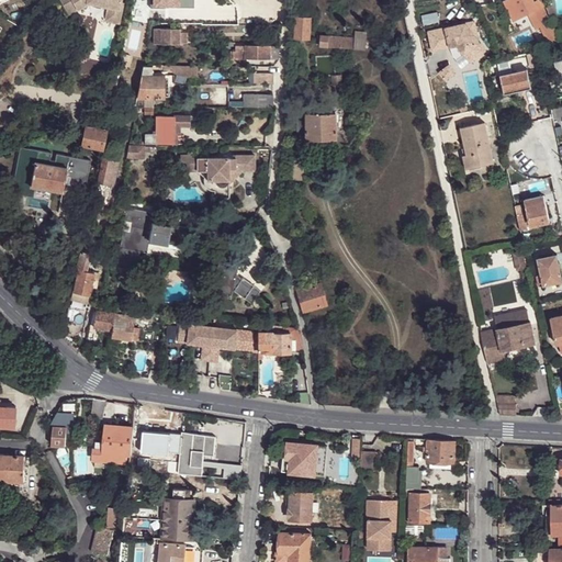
[(17,30),(18,31),(33,9),(42,0),(26,0),(25,2),(22,0),(17,8),(19,10),(9,23),(9,24),(17,30)]
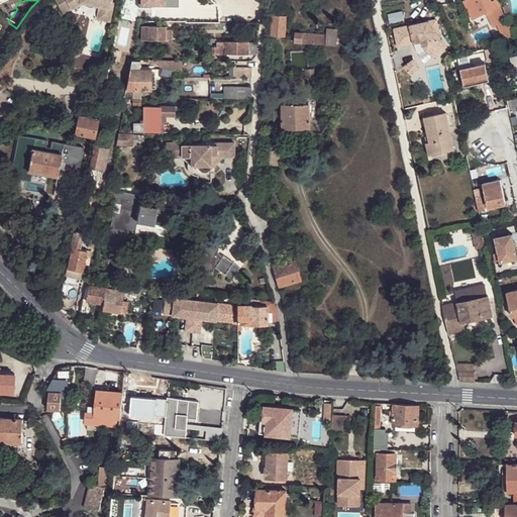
[(72,6),(68,0),(57,0),(63,11),(72,6)]
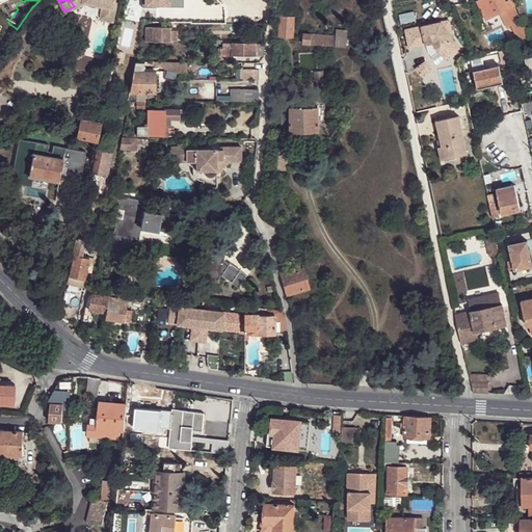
[(70,0),(74,6),(83,1),(83,0),(84,0),(103,4),(100,17),(113,20),(116,4),(113,4),(114,0),(70,0)]
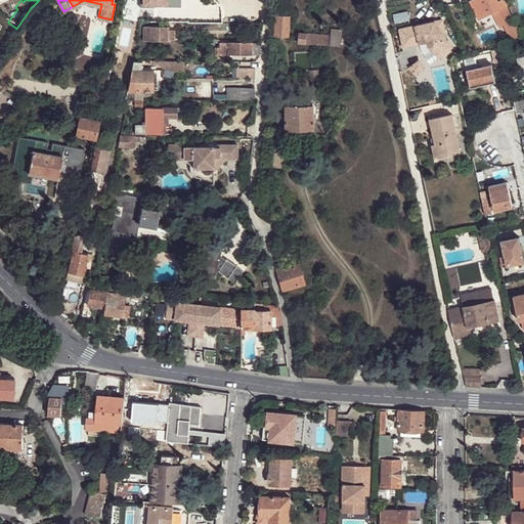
[(494,8),(497,6),(495,2),(495,1),(494,0),(480,0),(472,4),(482,22),(493,15),(496,13),(494,8)]
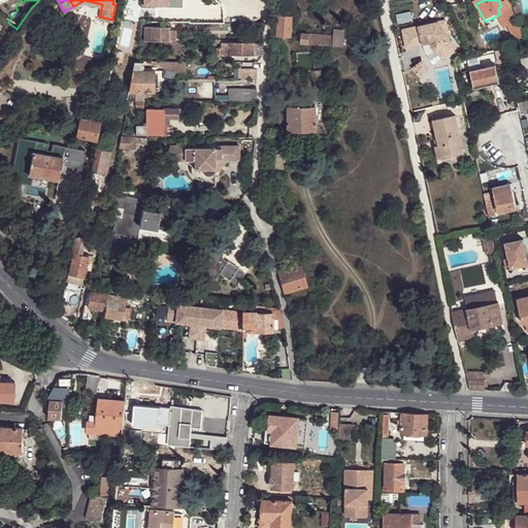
[(508,3),(501,6),(498,8),(500,13),(501,15),(503,15),(509,28),(519,46),(527,43),(527,39),(524,30),(519,25),(508,3)]
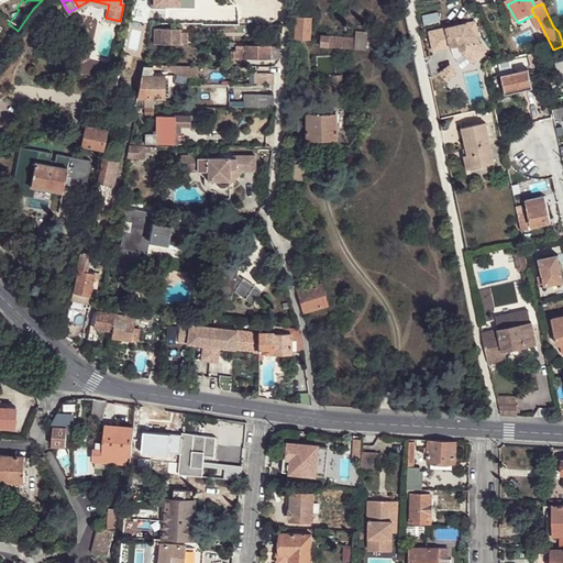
[(438,14),(421,19),(424,29),(440,24),(438,14)]
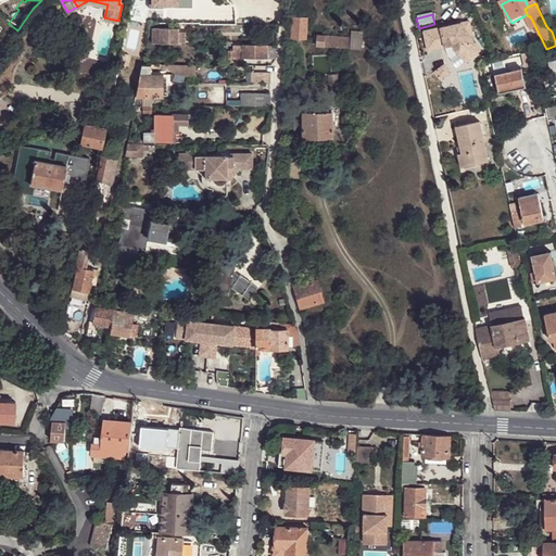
[(528,17),(525,19),(531,32),(536,29),(530,16),(528,17)]
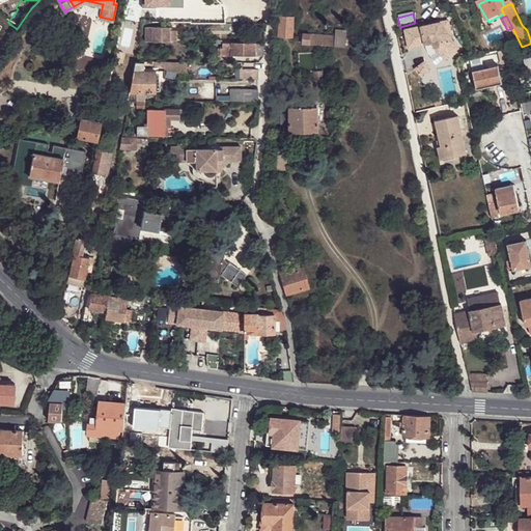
[(279,38),(294,39),(295,19),(281,18),(279,38)]
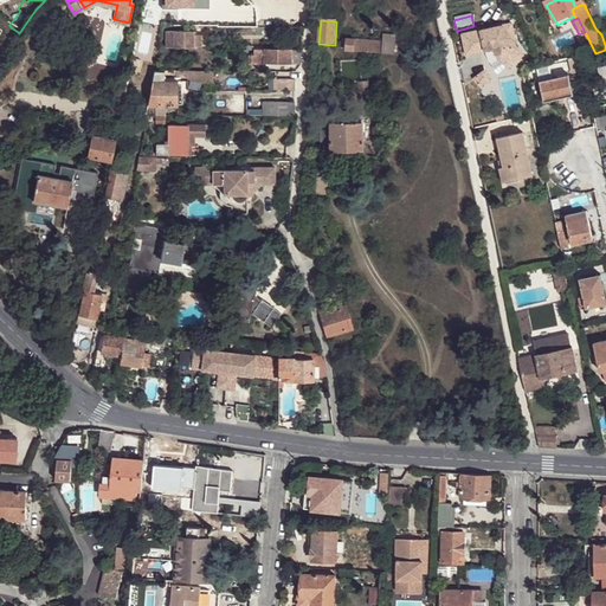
[(479,33),(484,52),(485,55),(491,68),(500,60),(505,69),(522,55),(510,40),(513,38),(509,25),(479,33)]
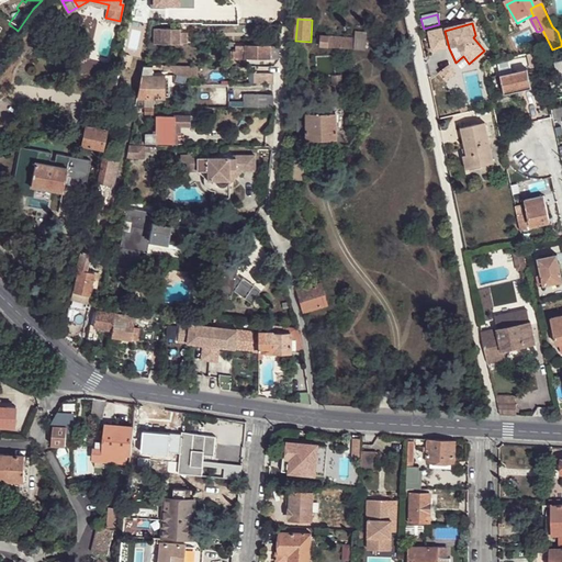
[(161,26),(161,32),(161,42),(187,42),(188,32),(180,31),(181,27),(161,26)]
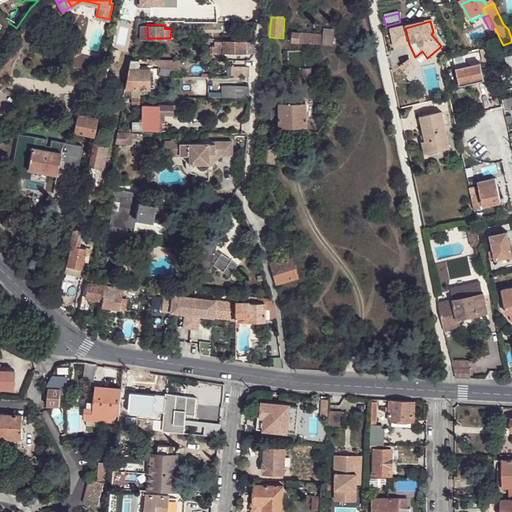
[(401,29),(405,45),(409,44),(405,28),(401,29)]
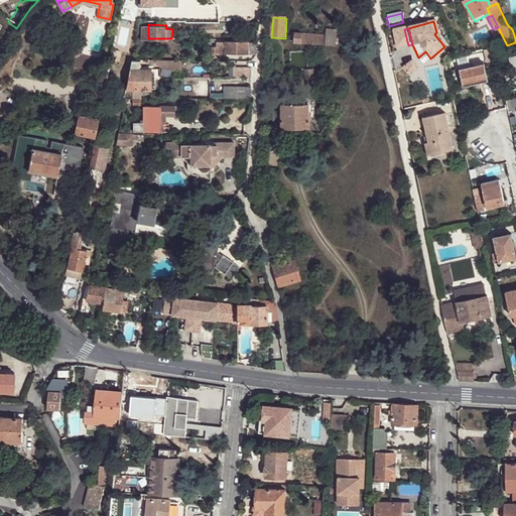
[(396,48),(408,45),(404,29),(392,33),(396,48)]
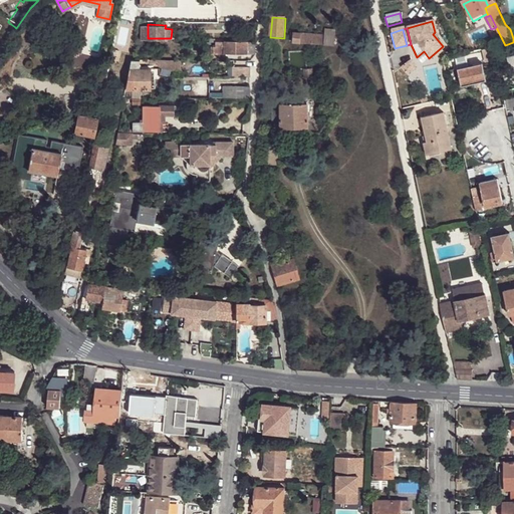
[(324,45),(328,45),(335,45),(335,30),(324,30),(325,37),(324,45)]
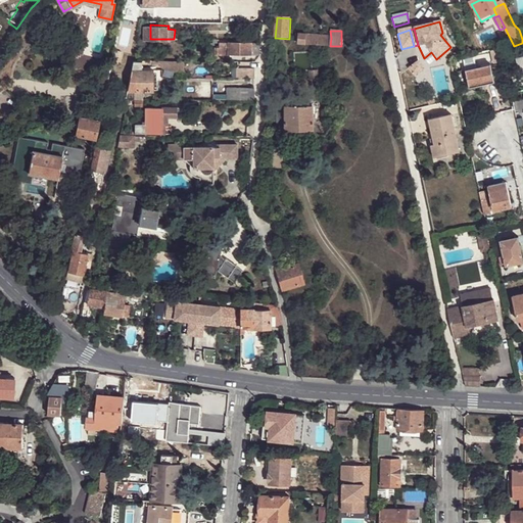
[(341,31),(341,46),(351,46),(351,32),(341,31)]
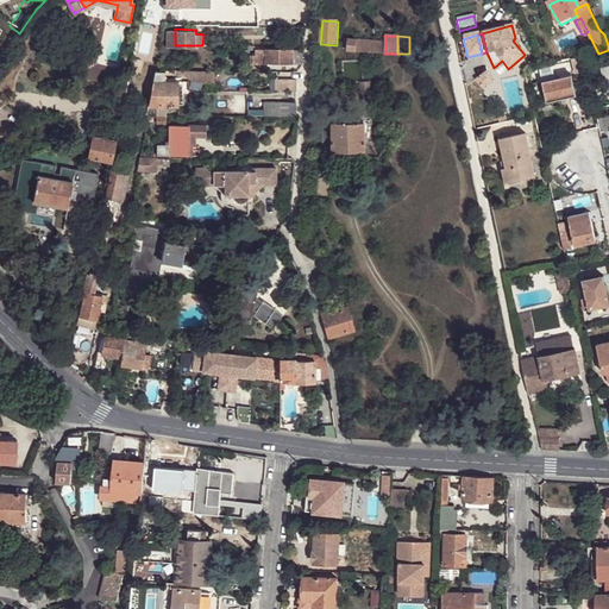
[(347,52),(384,54),(385,44),(347,42),(347,45),(347,52)]
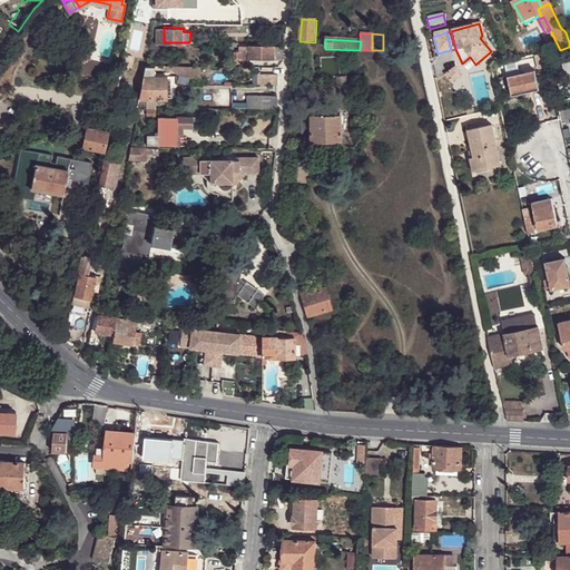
[(248,59),(247,45),(238,45),(238,51),(233,50),(233,59),(248,59)]
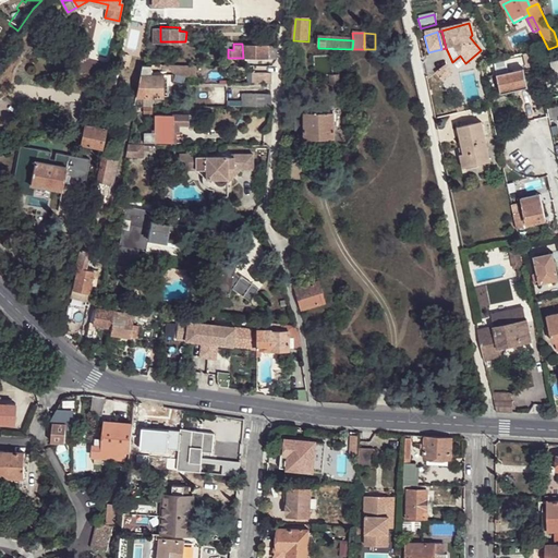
[(268,58),(268,45),(242,44),(243,58),(268,58)]
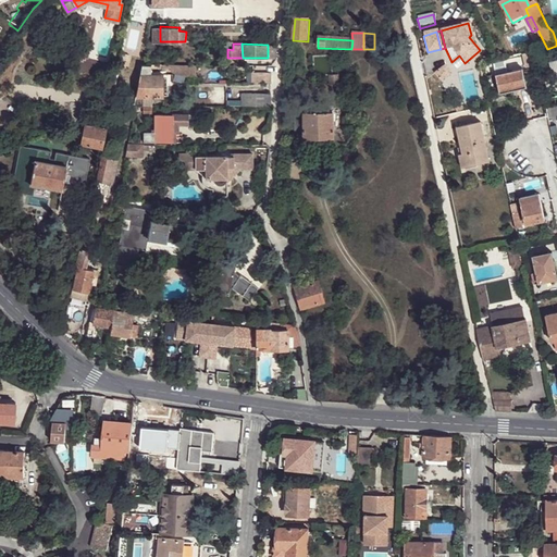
[(276,58),(276,45),(268,45),(268,58),(276,58)]
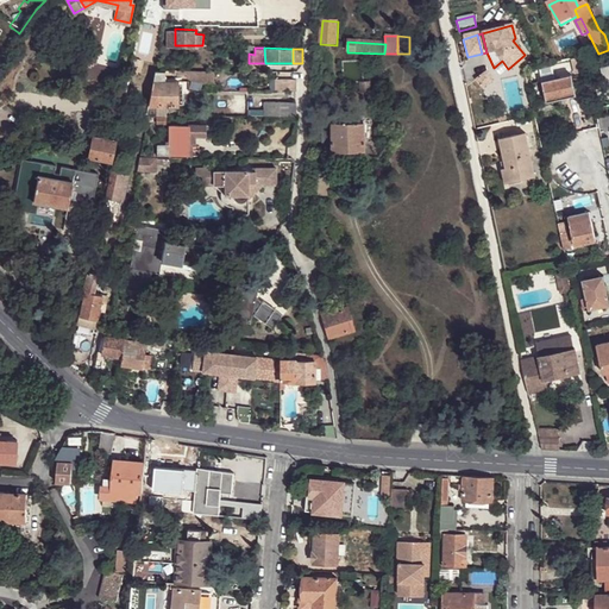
[(164,81),(164,70),(156,69),(155,81),(164,81)]
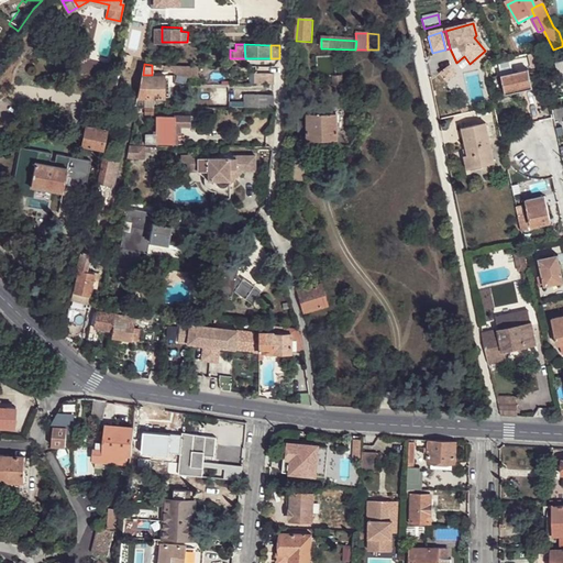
[(188,81),(188,65),(173,65),(167,65),(167,72),(174,72),(174,83),(188,81)]
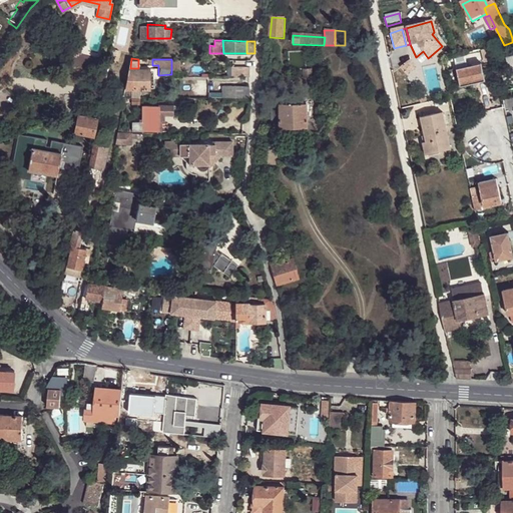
[(415,69),(410,62),(401,69),(407,76),(415,69)]
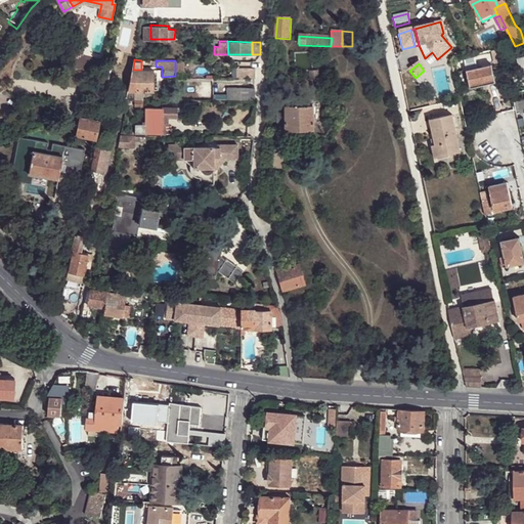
[(477,69),(467,71),(471,89),(496,83),(492,66),(477,69)]
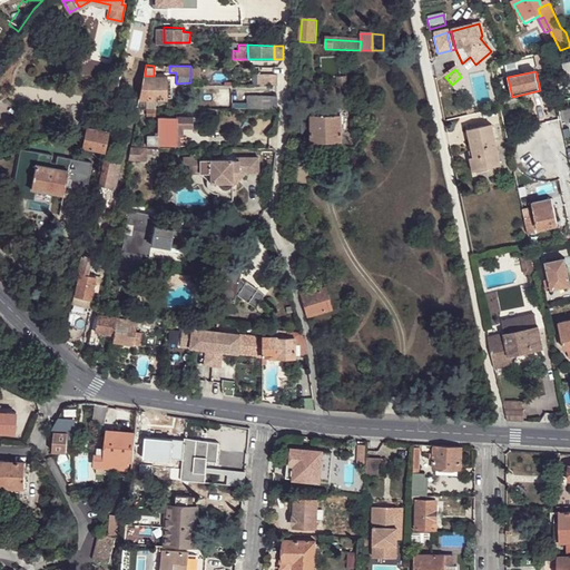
[(261,85),(279,86),(279,76),(261,75),(261,85)]
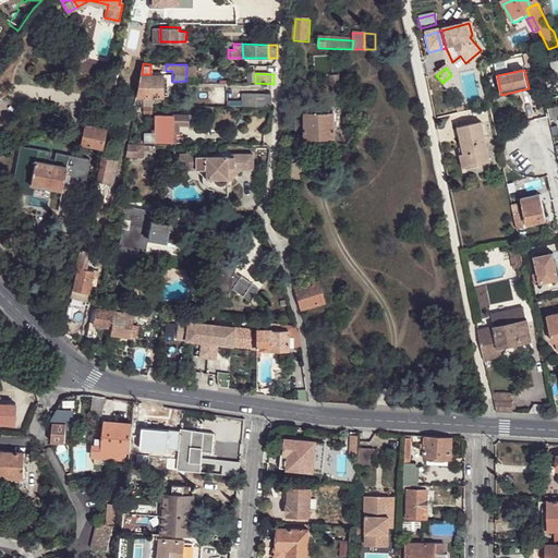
[(142,74),(137,96),(164,96),(164,74),(150,74),(142,74)]
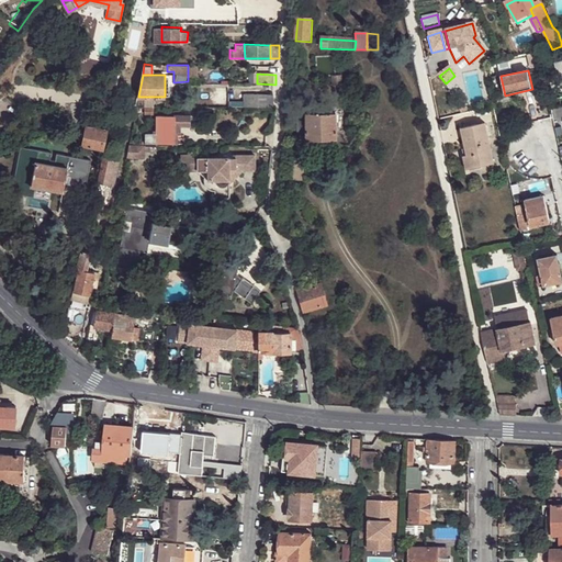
[(105,105),(111,107),(112,103),(112,100),(116,81),(108,79),(104,97),(108,98),(105,105)]
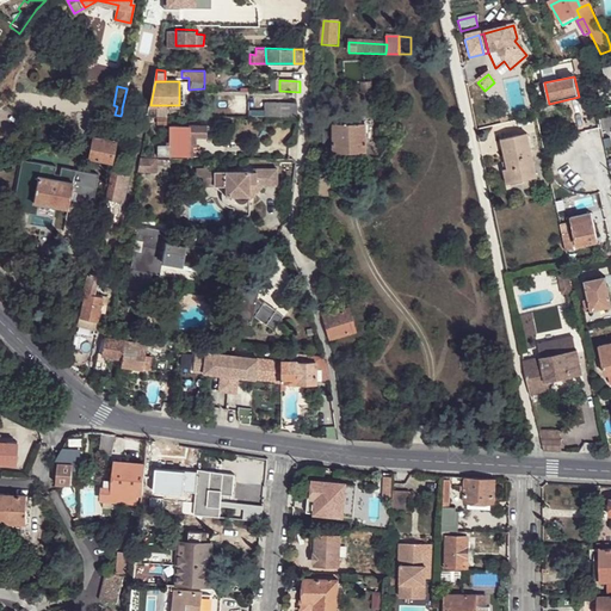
[(366,86),(362,87),(363,97),(374,97),(374,86),(366,86)]
